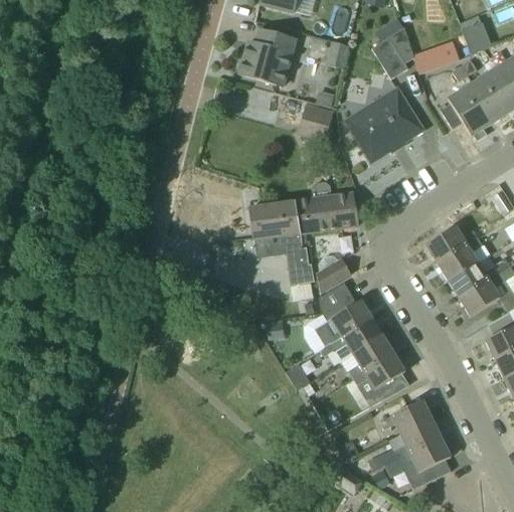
[(263,0),(262,3),(295,11),(297,0),(263,0)]
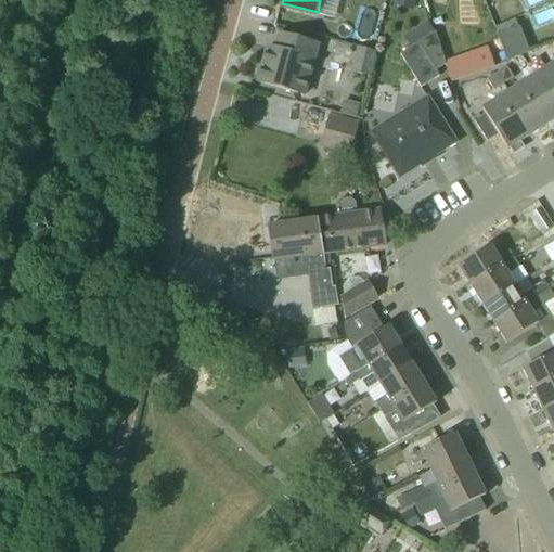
[(278,47),(269,45),(260,79),(306,92),(320,41),(282,31),(278,47)]
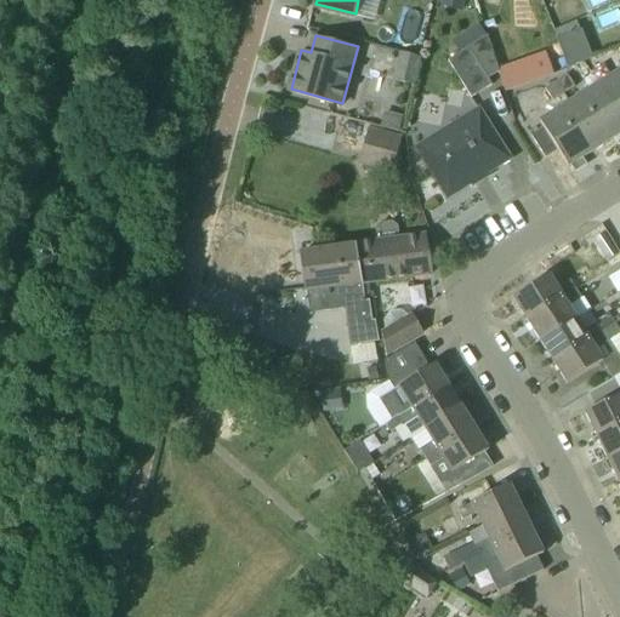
[(488,35),(449,58),(472,96),(493,83),(489,75),(499,69),(499,67),(488,35)]
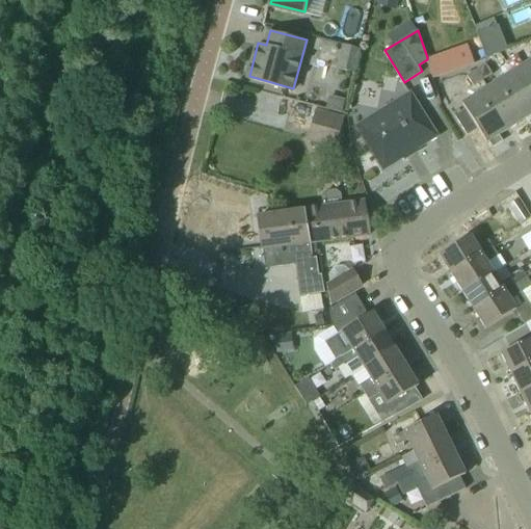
[(506,40),(484,48),(488,56),(509,47),(506,40)]
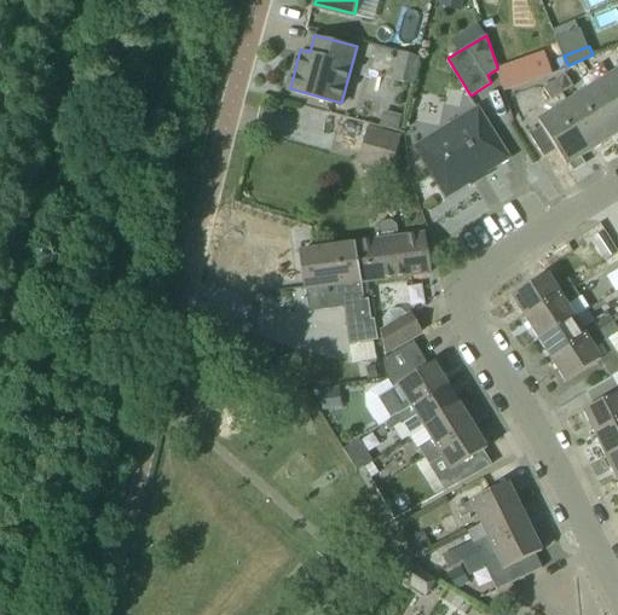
[(411,82),(420,53),(399,48),(392,76),(411,82)]
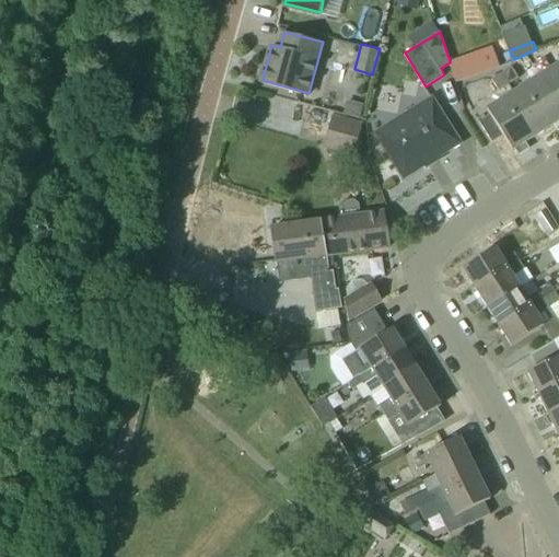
[(500,64),(492,44),(450,60),(450,62),(456,80),(500,64)]
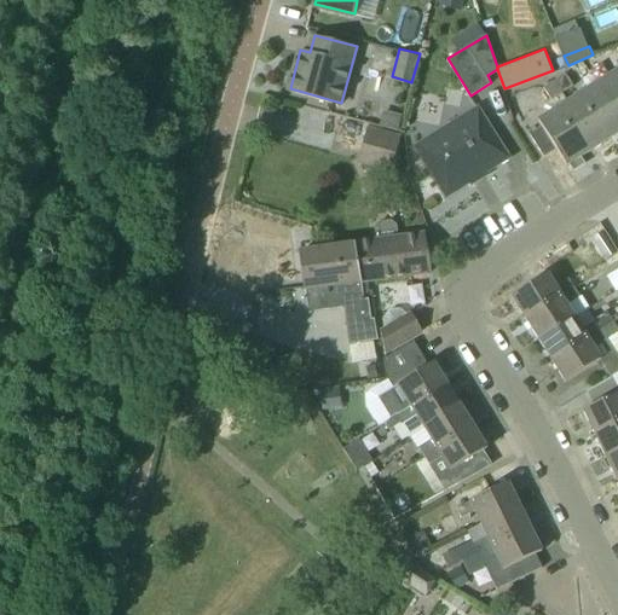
[(617,69),(598,82),(617,112),(617,69)]
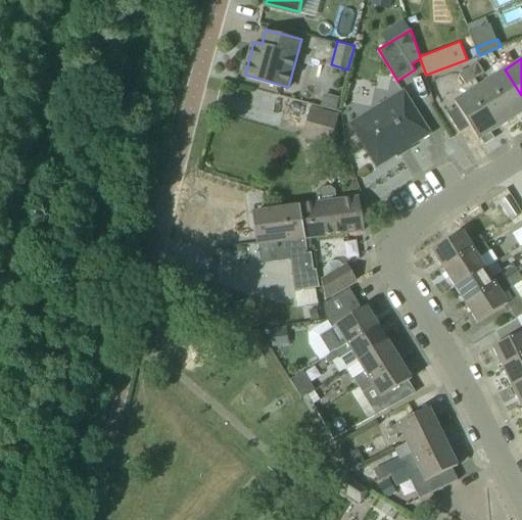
[(479,59),(470,65),(460,72),(467,83),(486,71),(479,59)]
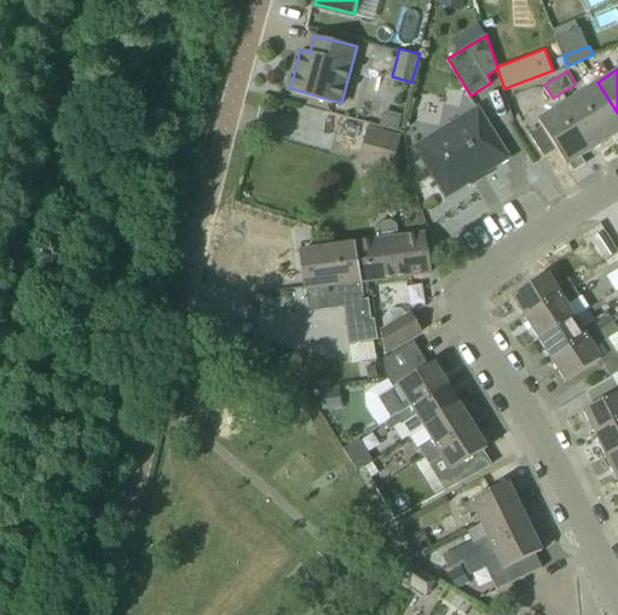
[(617,112),(598,82),(570,99),(539,119),(544,125),(531,132),(546,155),(558,148),(569,164),(617,133),(617,112)]
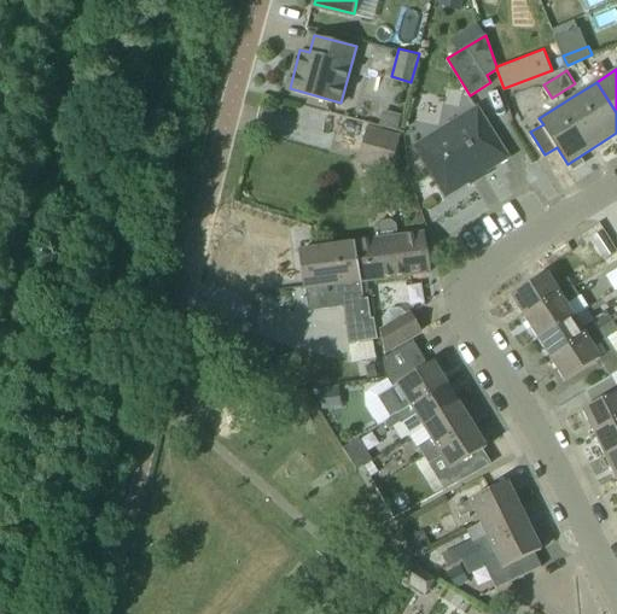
[(419,145),(449,193),(510,155),(479,106),(419,145)]
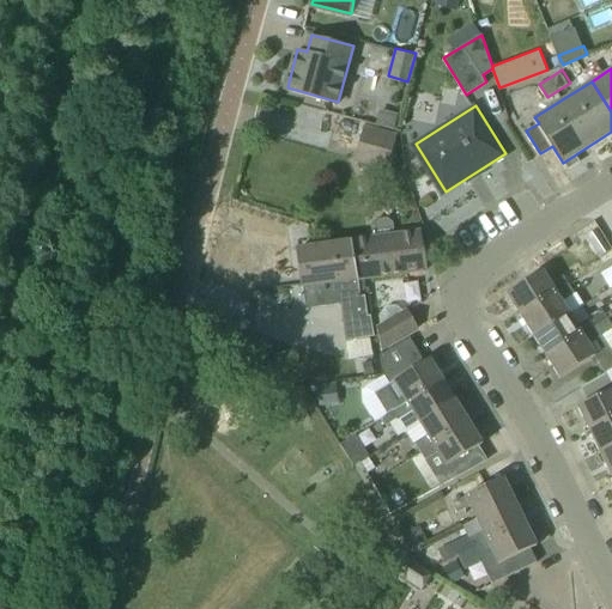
[(388,166),(398,134),(363,126),(355,158),(388,166)]
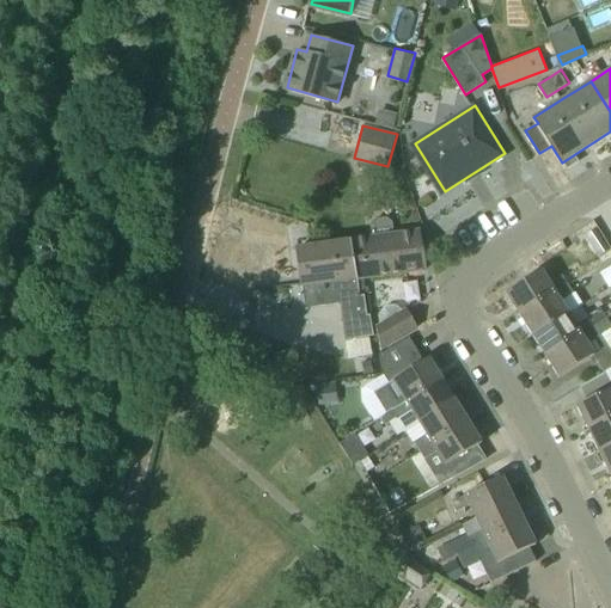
[(610,246),(597,223),(585,232),(600,256),(610,250),(610,246)]
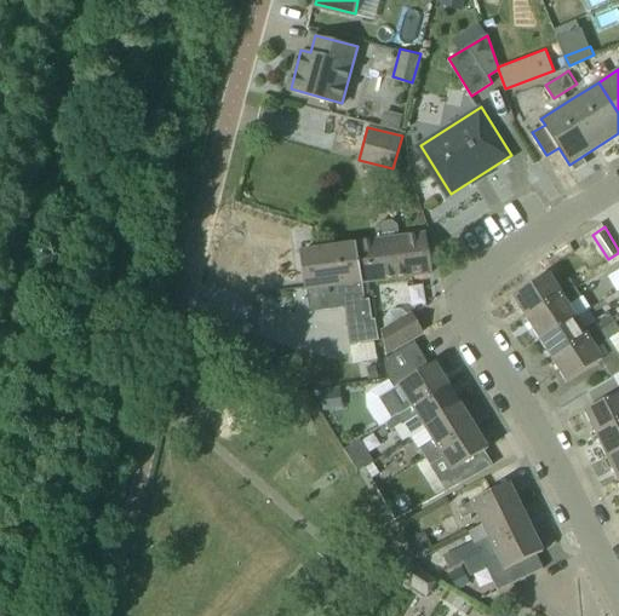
[(427,232),(425,234),(356,243),(362,280),(433,271),(427,232)]
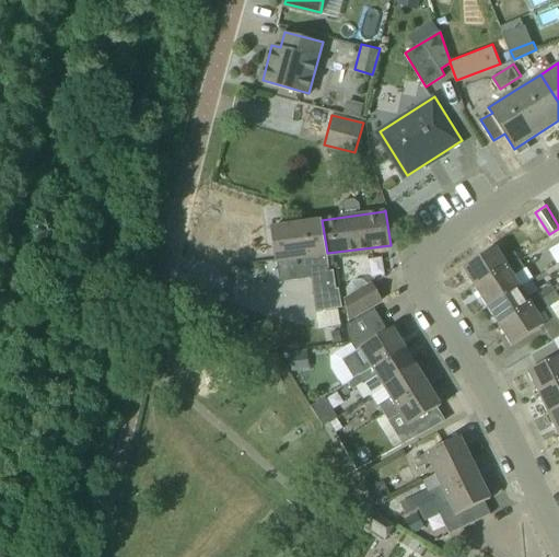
[(265,227),(269,260),(269,264),(289,262),(291,277),(310,274),(315,310),(340,306),(338,288),(335,288),(332,270),(327,270),(325,253),(327,253),(322,220),(265,227)]
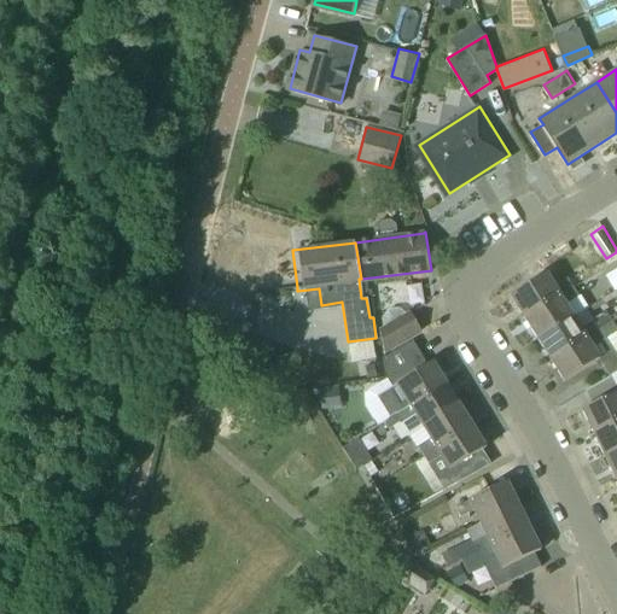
[(549,270),(533,281),(512,294),(527,316),(576,285),(570,276),(558,284),(549,270)]
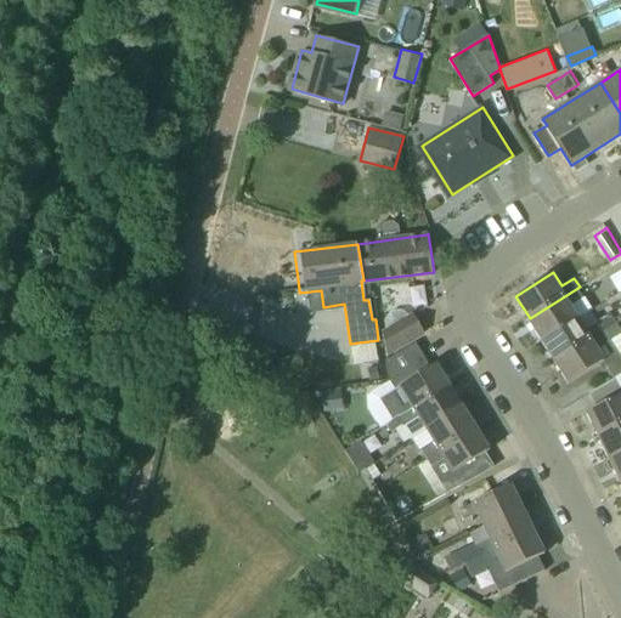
[(530,318),(543,339),(580,316),(572,304),(586,296),(580,287),(530,318)]
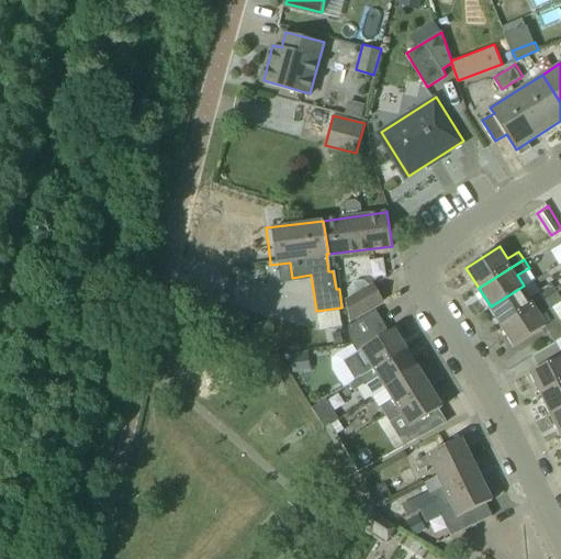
[(383,300),(373,283),(346,300),(346,309),(349,321),(383,300)]
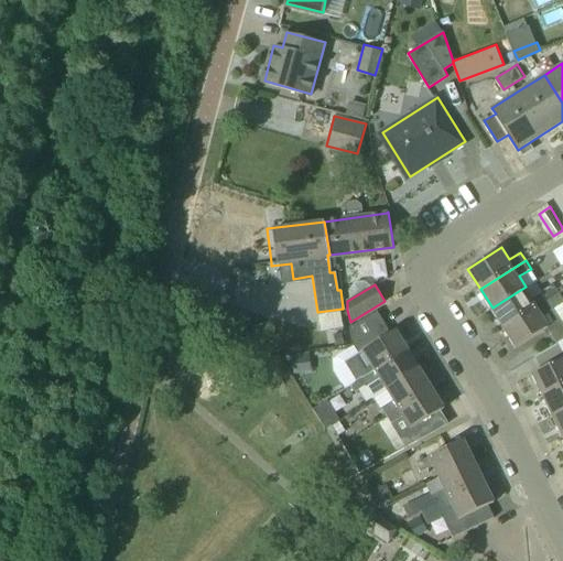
[(493,308),(504,326),(549,299),(544,290),(532,298),(526,287),(493,308)]
